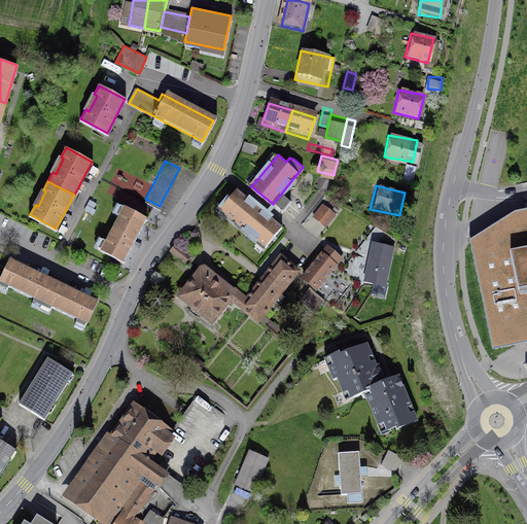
[(282,225),(237,187),(220,208),(266,245),(282,225)]
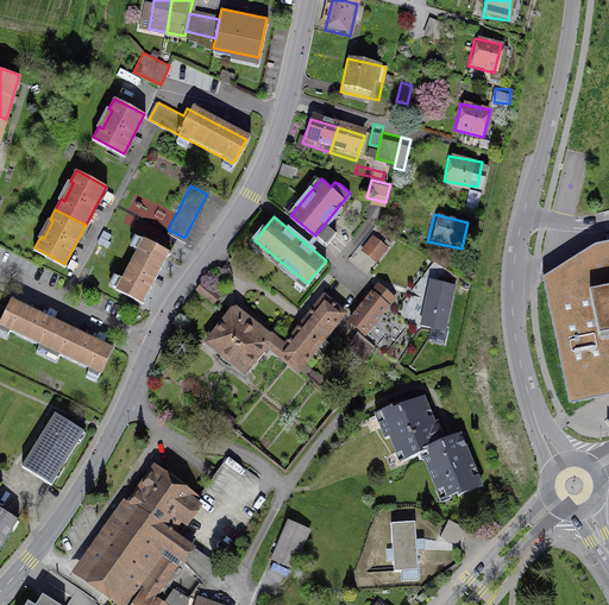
[(388,245),(374,234),(363,247),(376,259),(388,245)]
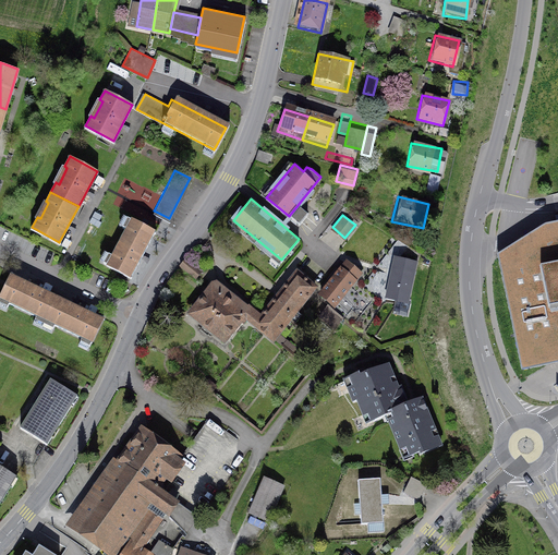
[(156,231),(132,218),(107,263),(132,276),(131,275),(154,231),(155,231),(156,231)]
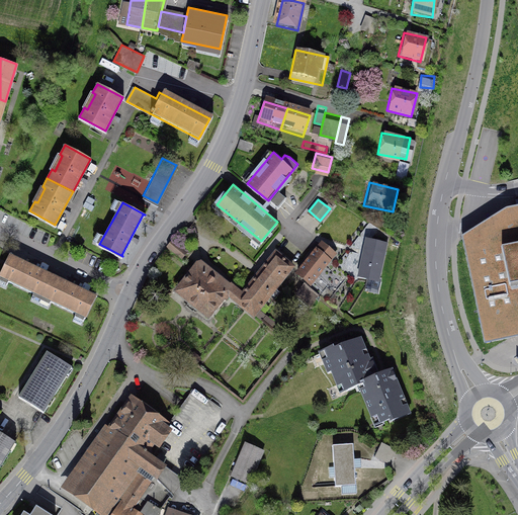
[(517,215),(509,217),(511,224),(461,234),(484,340),(517,332),(517,215)]
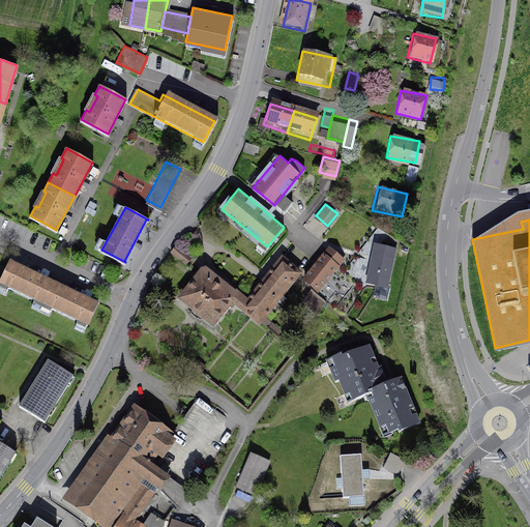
[(176,243),(171,250),(186,262),(192,256),(176,243)]
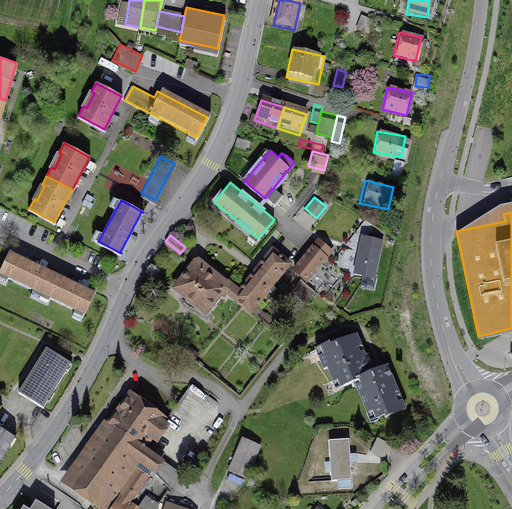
[(383,239),(360,235),(353,270),(375,275),(383,239)]
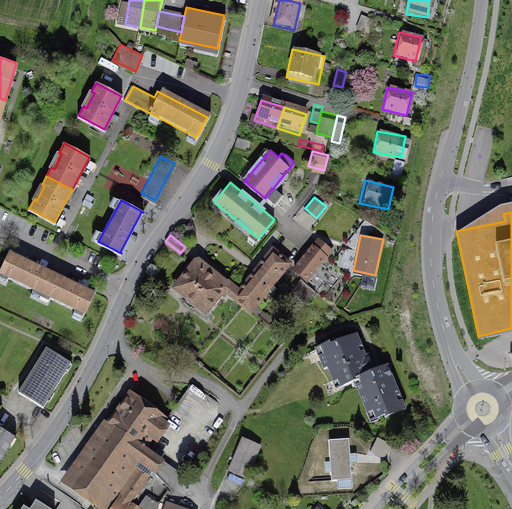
[(318,238),(294,268),(306,278),(330,248),(318,238)]
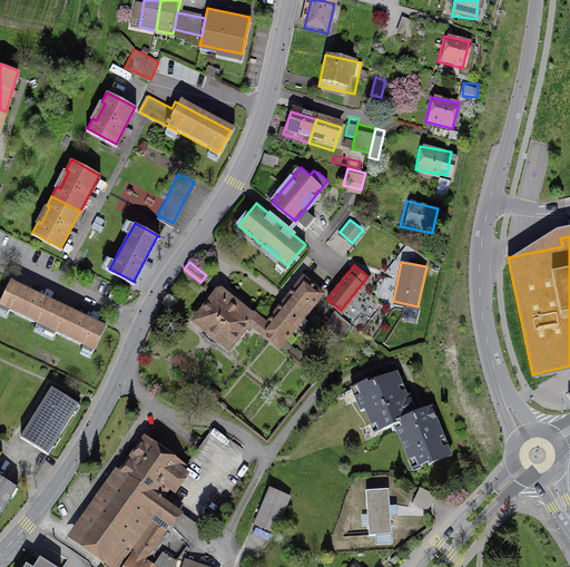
[(0,303),(47,325),(58,301),(12,280),(13,279),(12,277),(0,303)]
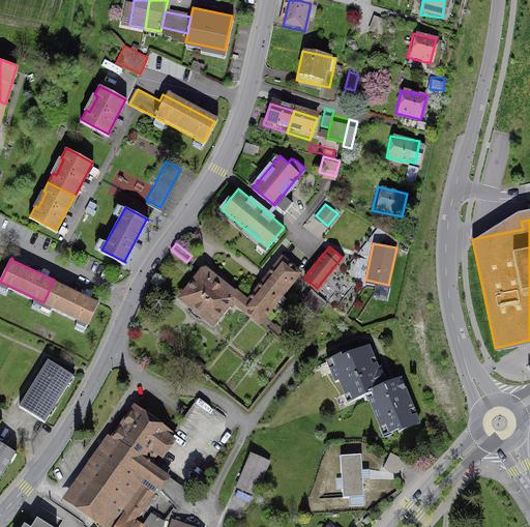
[(249,299),(244,306),(261,320),(266,314),(299,272),(283,259),(249,299)]
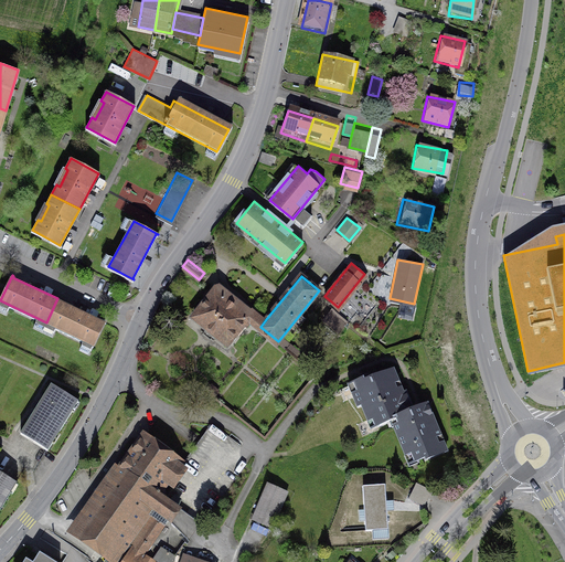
[(220,284),(215,289),(258,322),(257,324),(260,327),(266,319),(220,284)]
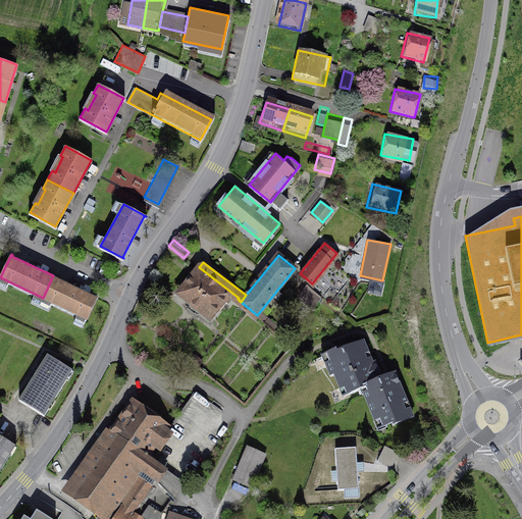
[(231,295),(238,299),(239,298),(199,267),(179,292),(210,316),(224,298),(227,301),(231,295)]
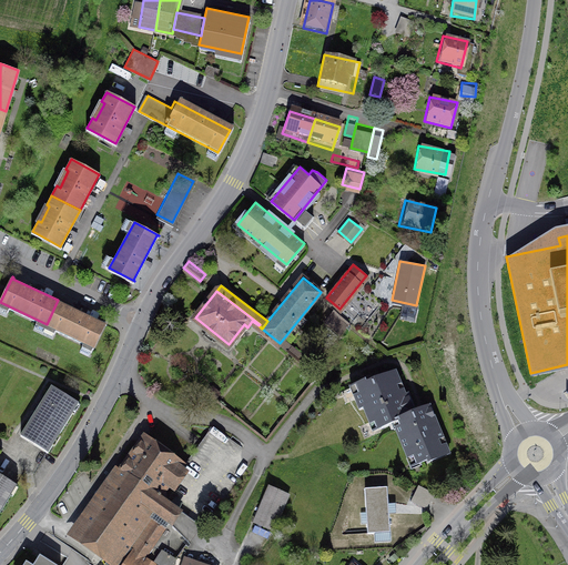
[(104,322),(58,300),(47,324),(93,346),(105,322),(104,321),(104,322)]
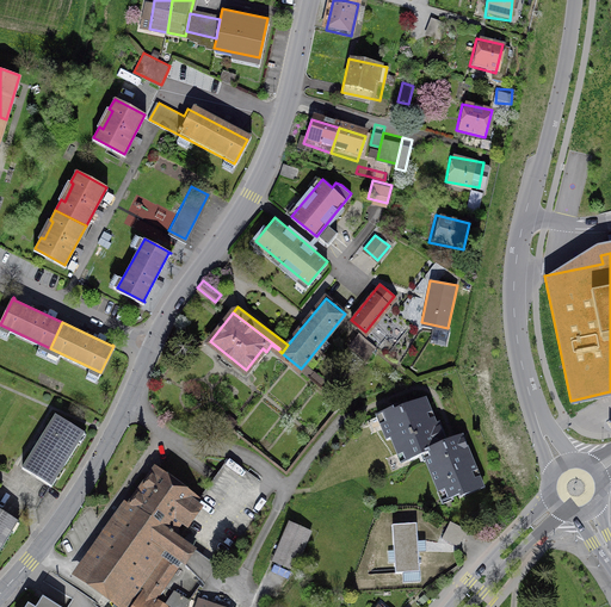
[(359,332),(351,344),(365,355),(375,344),(359,332)]
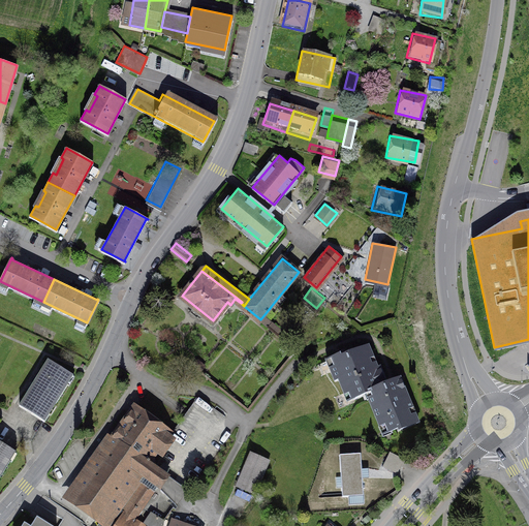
[(266,313),(260,319),(285,339),(290,333),(266,313)]
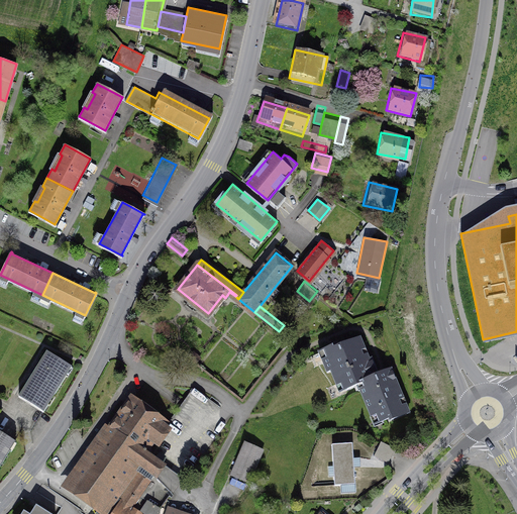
[(354,388),(379,379),(360,334),(314,352),(332,397),(354,388)]
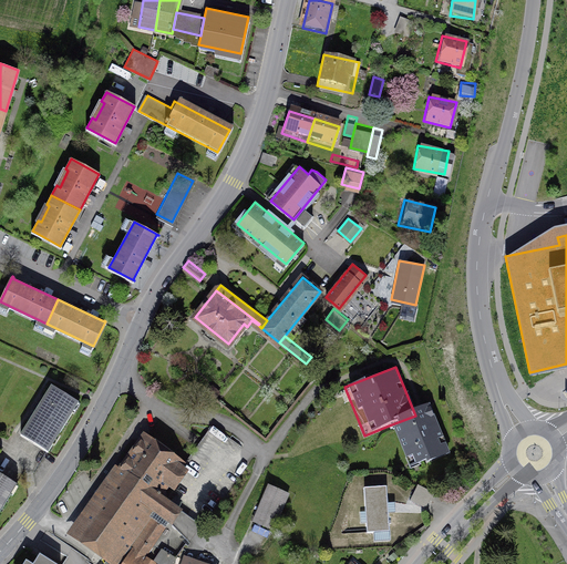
[(79,400),(52,383),(21,433),(48,450),(79,400)]
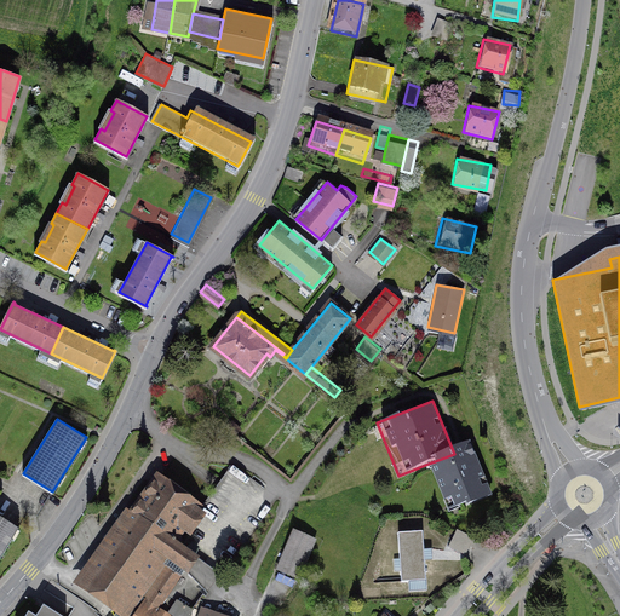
[(231,419),(227,425),(235,432),(240,426),(231,419)]
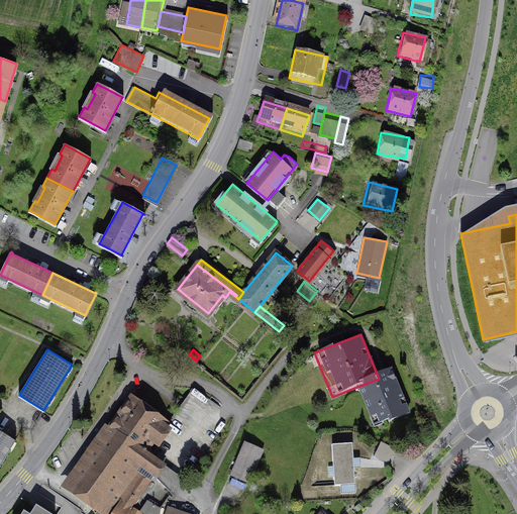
[(392,373),(379,379),(354,388),(372,428),(409,413),(392,373)]
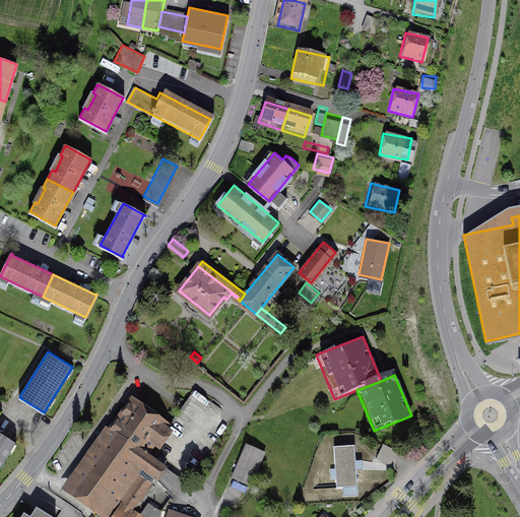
[(225,412),(194,390),(183,406),(171,423),(174,424),(150,456),(157,461),(166,466),(186,481),(225,427),(232,417),(225,412)]
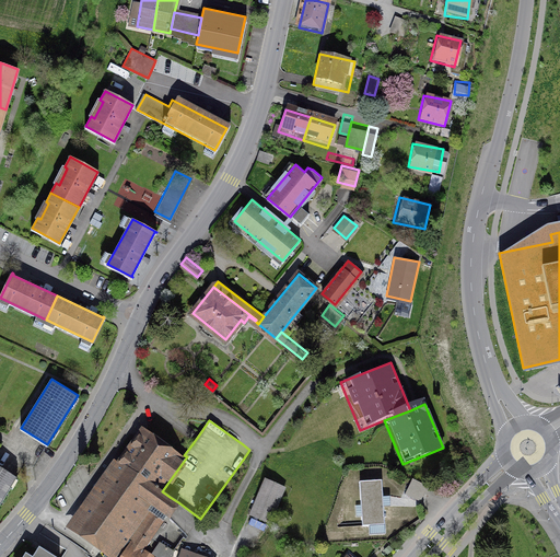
[(142,431),(120,462),(155,487),(162,491),(187,456),(142,431)]
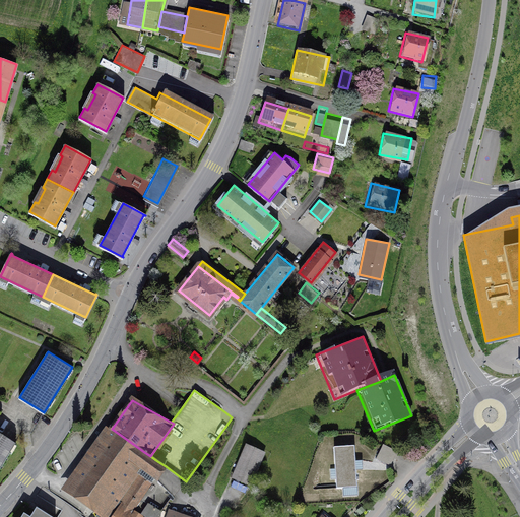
[(141,476),(146,468),(158,477),(164,470),(166,466),(157,461),(150,456),(144,452),(112,429),(70,486),(113,516),(118,511),(141,476)]
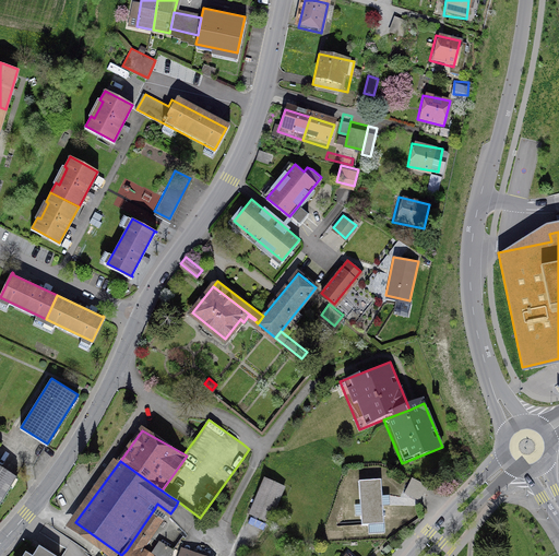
[(0,500),(16,475),(0,464),(0,500)]
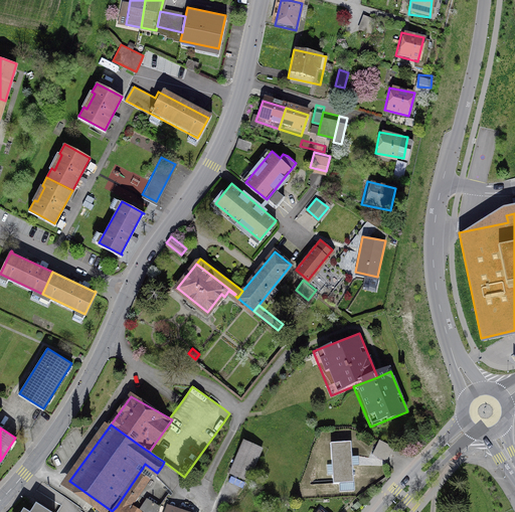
[(393,445),(379,438),(373,452),(386,458),(393,445)]
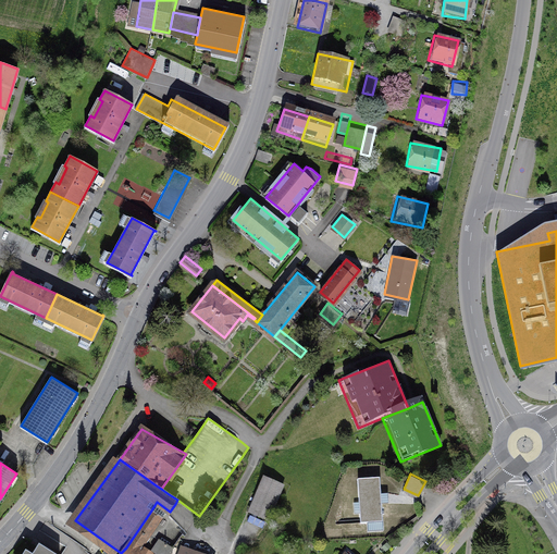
[(264,475),(249,509),(269,517),(283,482),(264,475)]
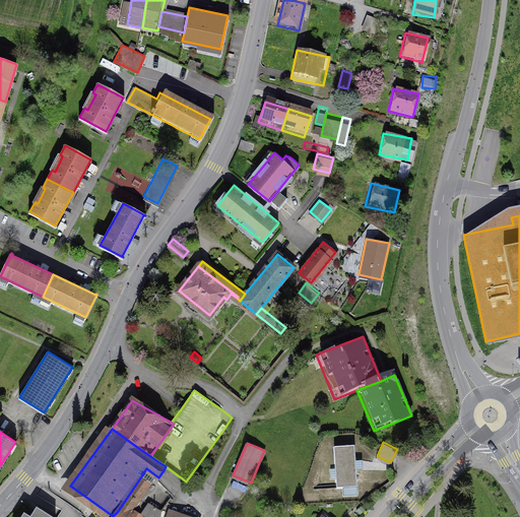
[(350,448),(330,449),(332,487),(352,486),(350,448)]
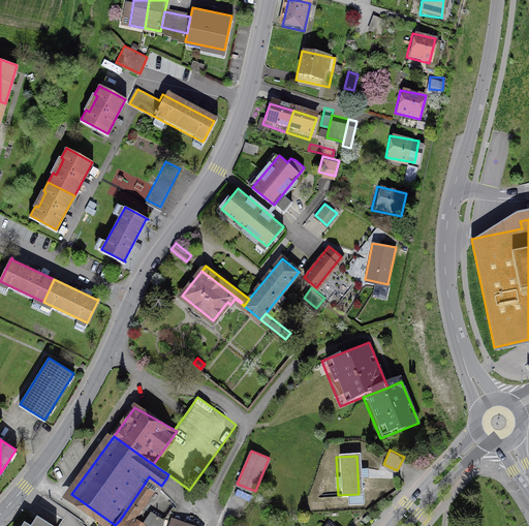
[(153,492),(144,485),(120,520),(122,521),(118,525),(160,525),(165,519),(145,504),(153,492)]
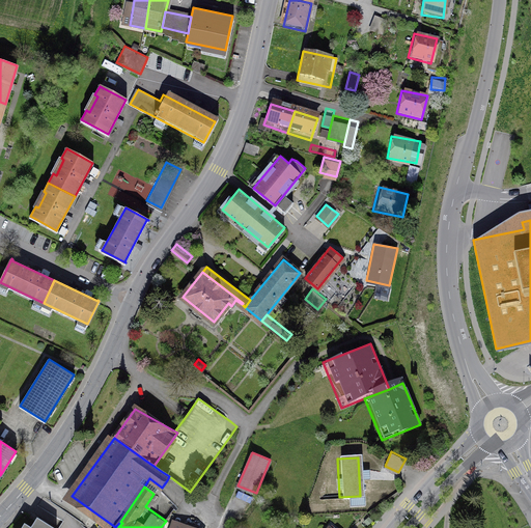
[(48,527),(50,526),(31,515),(27,522),(19,516),(10,527),(48,527)]
